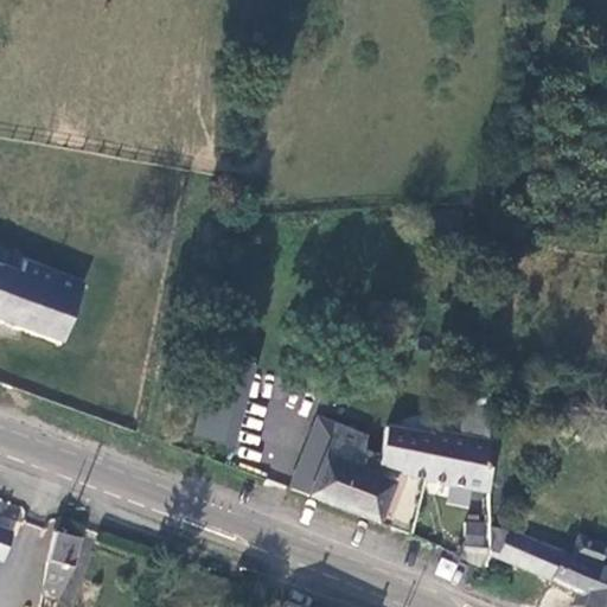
[(0,267),(20,275),(26,261),(33,241),(0,228),(0,267)]
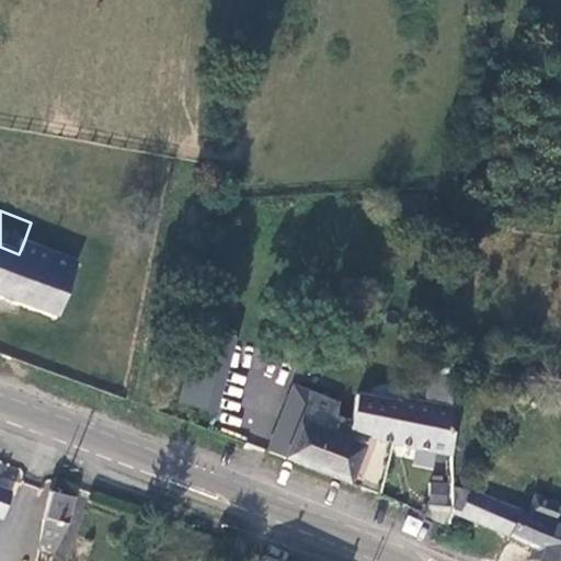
[(0,293),(56,315),(76,262),(24,241),(19,254),(0,247),(0,293)]
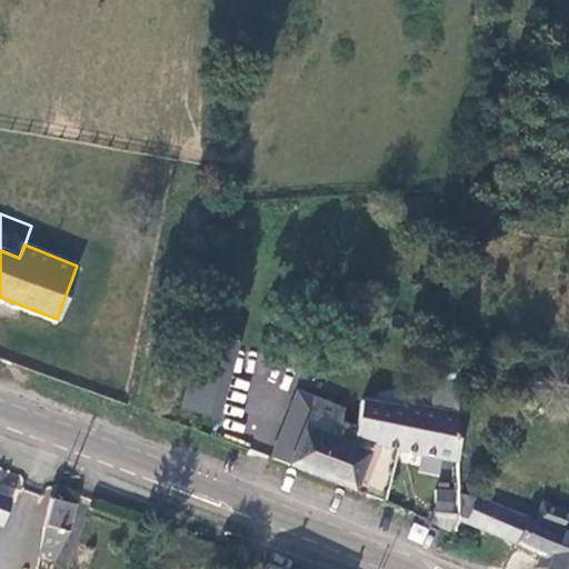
[(429,407),(432,390),(366,378),(361,399),(403,408),(405,402),(429,407)]
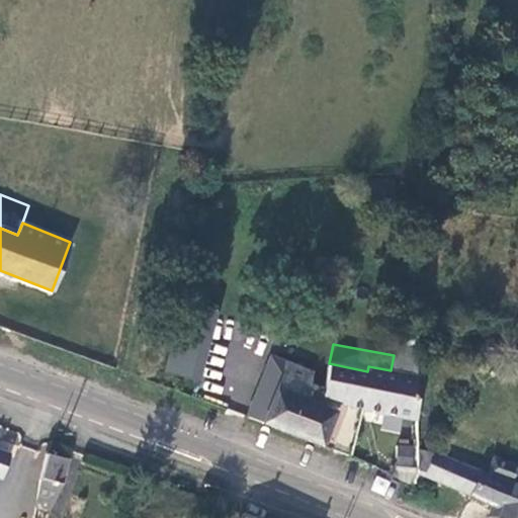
[(247,415),(261,421),(284,362),(271,356),(247,415)]
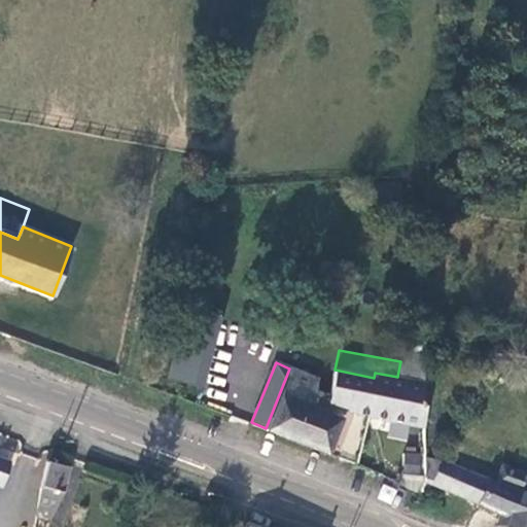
[(327,406),(331,381),(315,379),(289,369),(266,428),(327,454),(344,409),(327,406)]
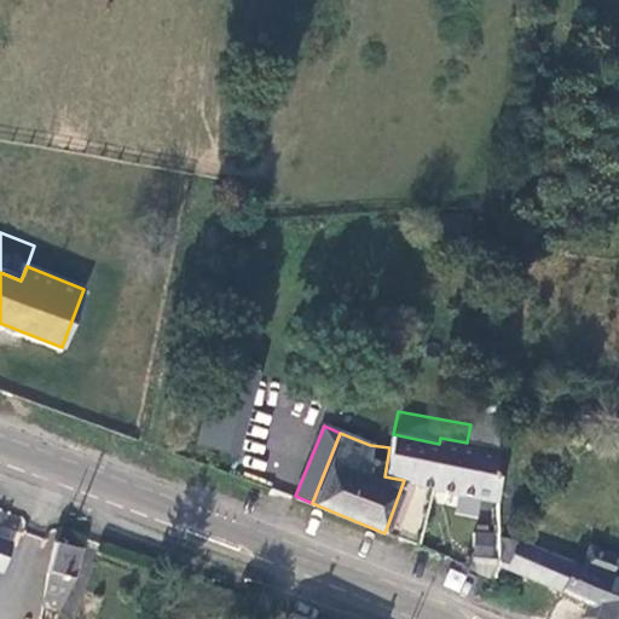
[(440,438),(439,444),(393,434),(389,447),(385,476),(404,480),(496,498),(495,449),(467,443),(440,438)]
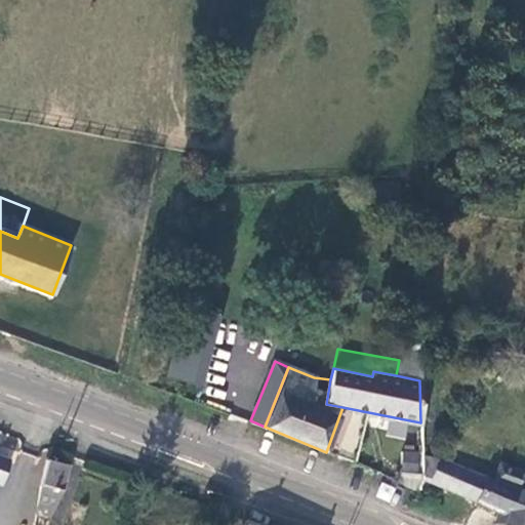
[(0,451),(12,455),(16,438),(0,433),(0,451)]
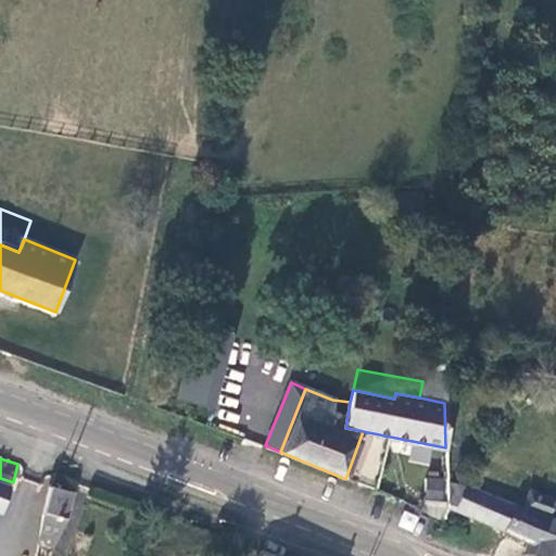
[(445,484),(426,484),(427,501),(445,501),(445,484)]
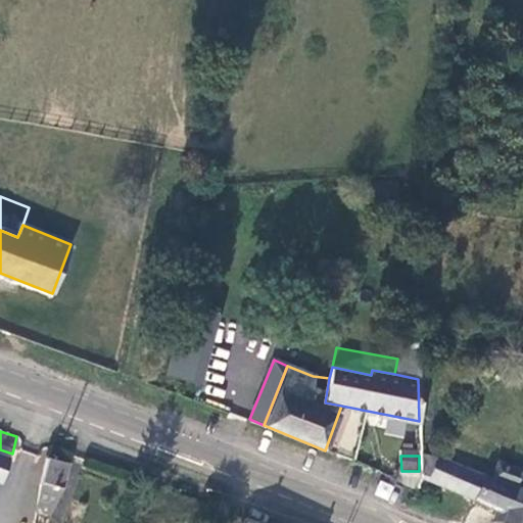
[(69,463),(50,457),(43,478),(38,514),(48,517),(62,490),(69,463)]
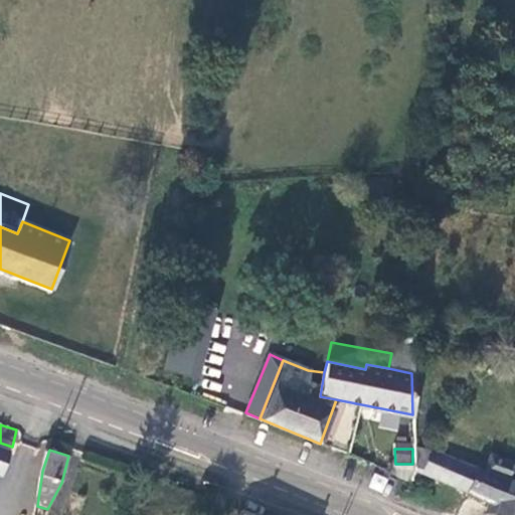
[(414,467),(413,470),(498,504),(492,514),(514,514),(514,463),(487,453),(481,469),(430,450),(421,470),(414,467)]
